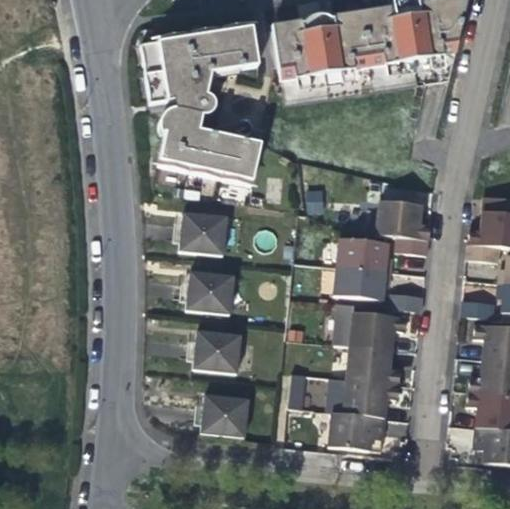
[(469,2),(469,0),(392,0),(392,4),(363,9),(364,17),(371,66),(401,62),(403,72),(418,70),(430,68),(434,68),(432,57),(457,54),(469,2)]
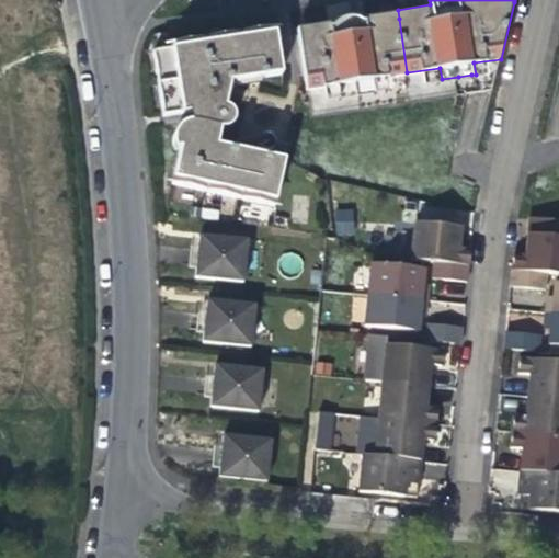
[(399,19),(398,10),(365,14),(330,20),(299,24),(300,33),(308,87),(341,82),(343,92),(358,90),(376,88),(375,77),(407,72),(399,19)]
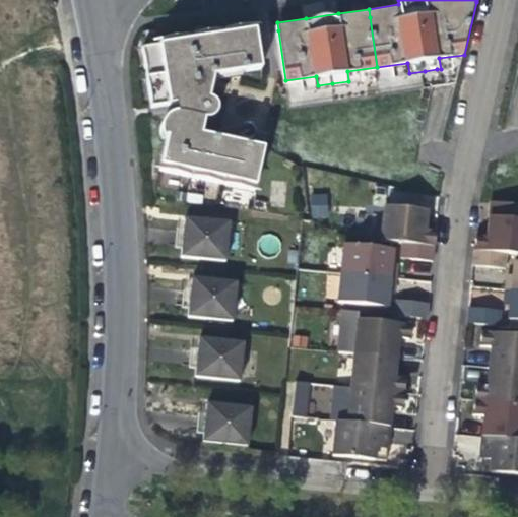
[(165,114),(164,118),(162,123),(163,128),(165,131),(167,133),(159,166),(254,186),(264,144),(261,144),(202,131),(194,129),(196,121),(198,114),(205,116),(206,116),(210,115),(214,113),(217,108),(217,106),(217,101),(216,98),(212,94),(206,93),(200,93),(198,74),(214,71),(261,65),(255,20),(209,27),(159,35),(159,39),(144,41),(152,102),(176,99),(177,104),(178,108),(172,109),(168,111),(165,114)]
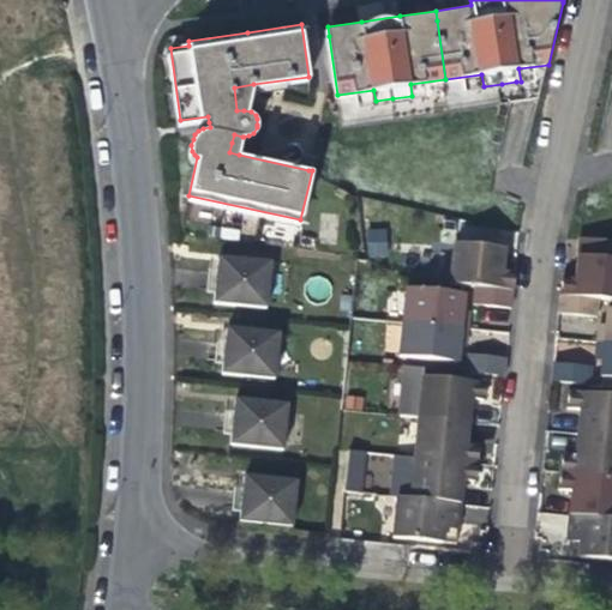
[(543,84),(521,82),(516,82),(513,98),(541,94),(543,84)]
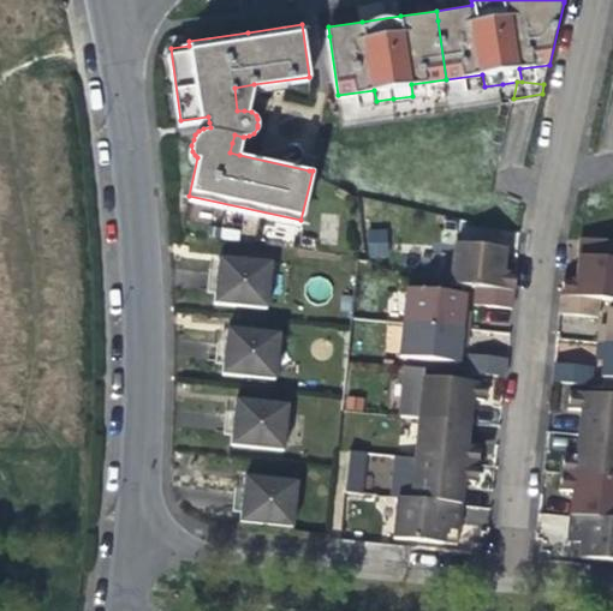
[(237,111),(244,111),(254,84),(234,88),(237,111)]
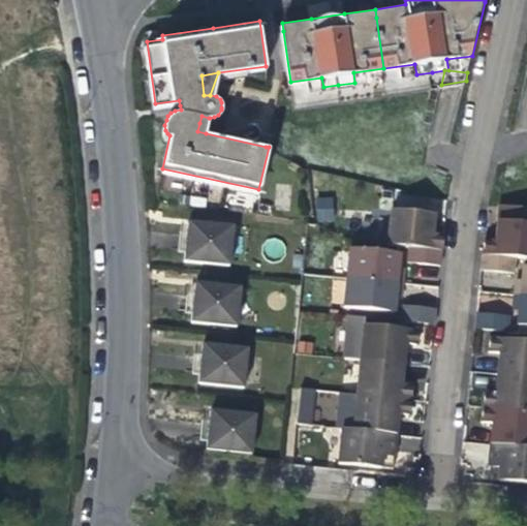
[(202,116),(199,123),(197,131),(206,133),(208,124),(209,118),(202,116)]
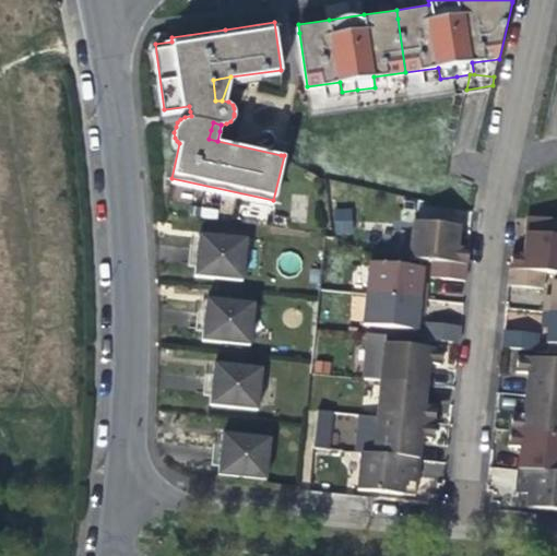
[(262,130),(261,137),(259,146),(261,148),(263,148),(269,146),(271,145),(274,141),(273,138),(273,137),(270,131),(262,130)]
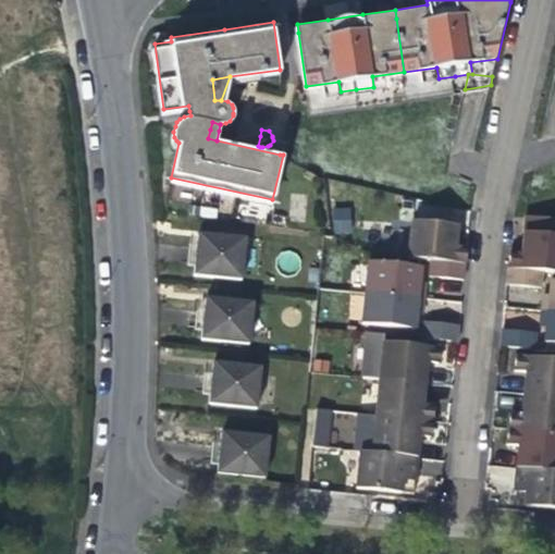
[(335,231),(355,230),(353,204),(334,205),(335,231)]
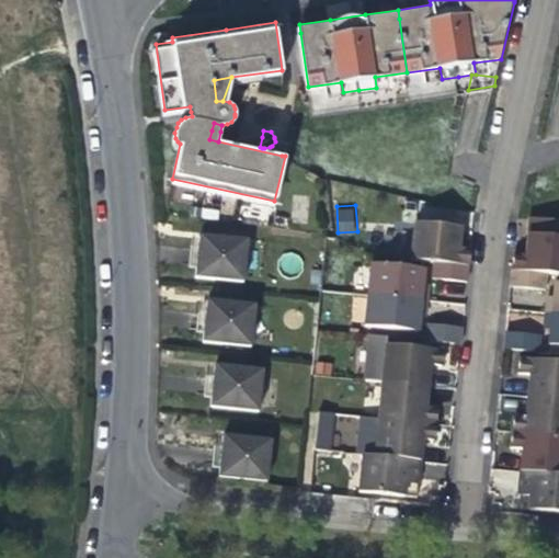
[(558,218),(528,215),(527,227),(558,230),(558,218)]
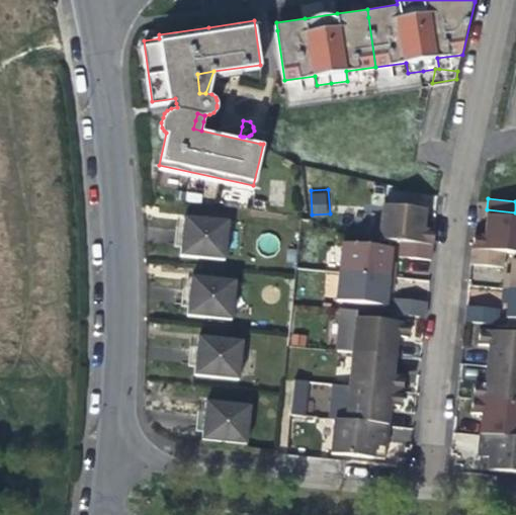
[(379,237),(400,239),(432,242),(434,226),(424,225),(425,217),(426,207),(382,203),(379,237)]
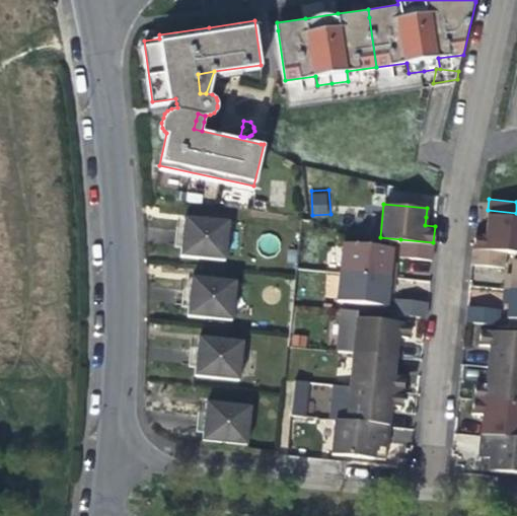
[(516,213),(488,210),(487,222),(486,232),(474,231),(473,246),(503,249),(516,250),(516,213)]
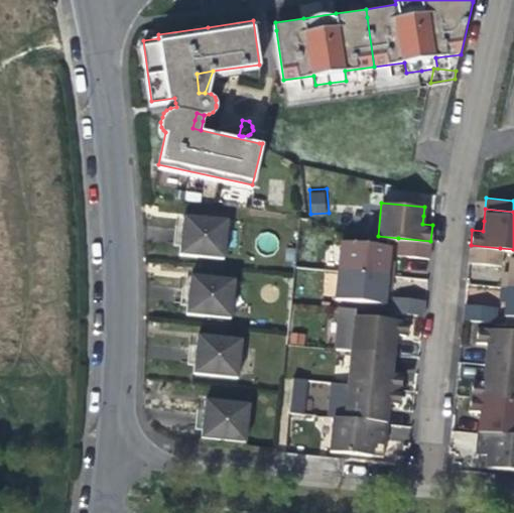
[(227,218),(181,213),(179,232),(178,251),(223,255),(227,218)]
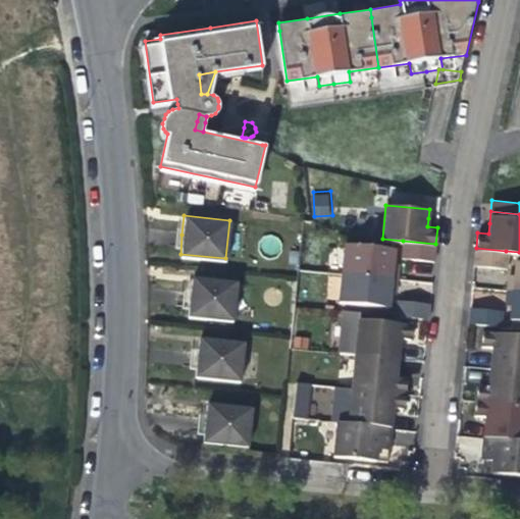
[(434,259),(435,244),(403,241),(401,256),(434,259)]
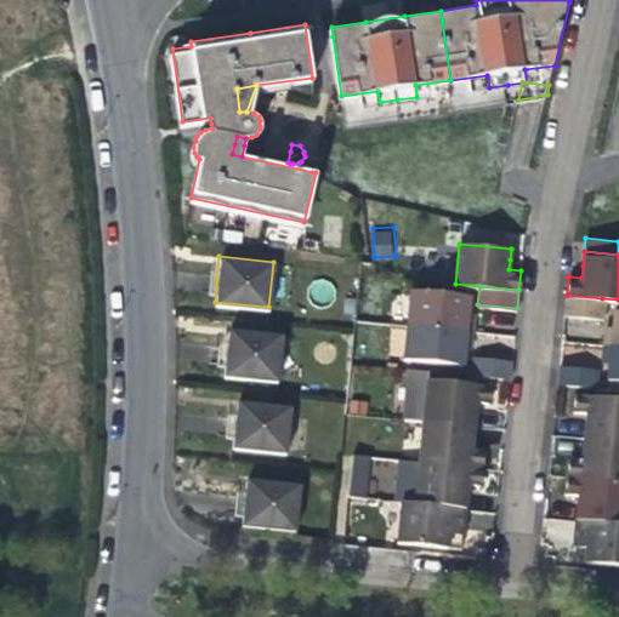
[(408,323),(467,329),(471,295),(412,289),(408,323)]
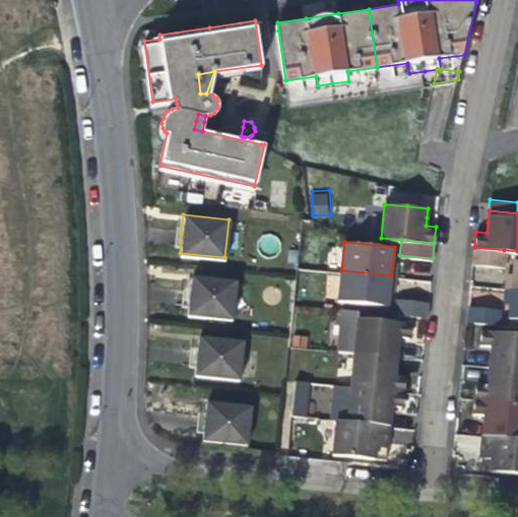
[(503,265),(504,250),(474,247),(472,262),(503,265)]
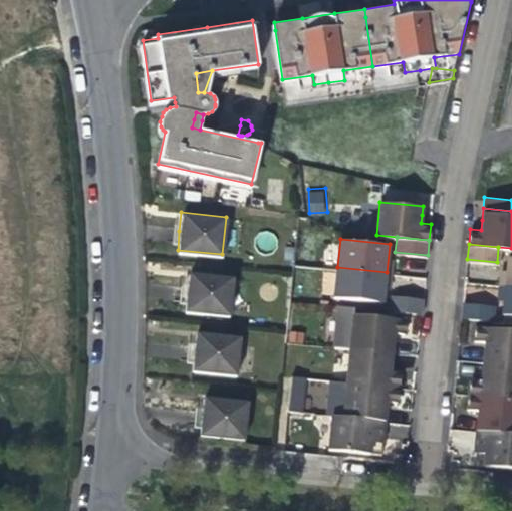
[(511,256),(503,256),(500,284),(511,285),(511,256)]
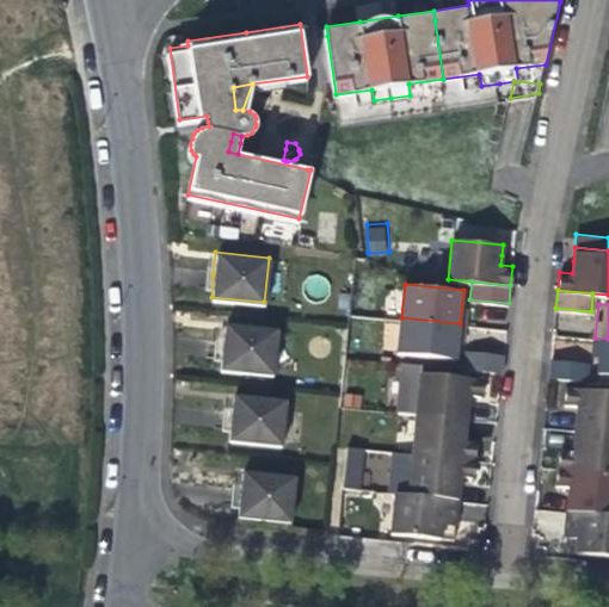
[(456,355),(460,323),(401,317),(398,350),(456,355)]
